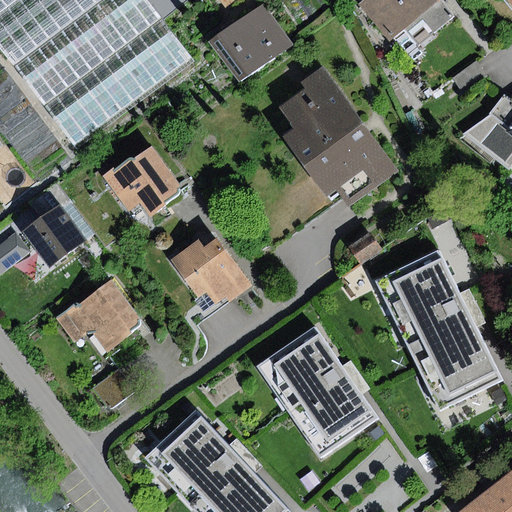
[(0,0),(0,46),(13,64),(98,0),(0,0)]
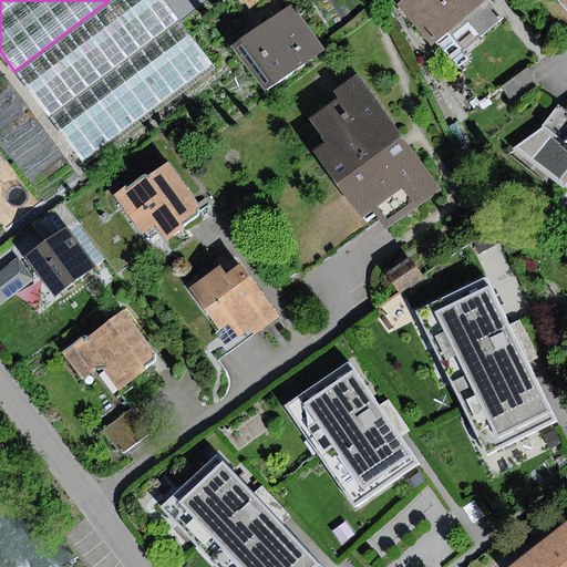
[(162,0),(109,0),(14,71),(84,163),(212,66),(179,24),(162,0)]
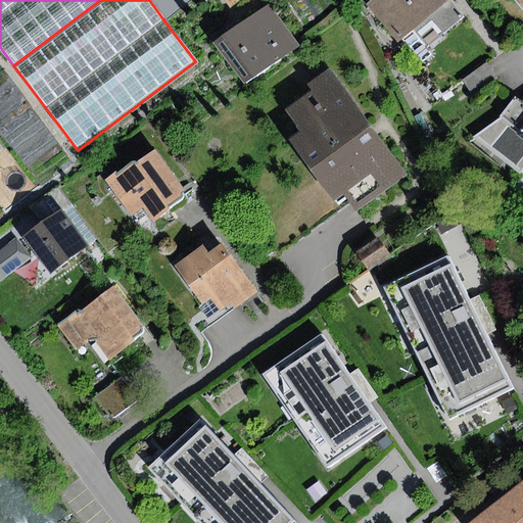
[(194,0),(149,0),(165,22),(194,0)]
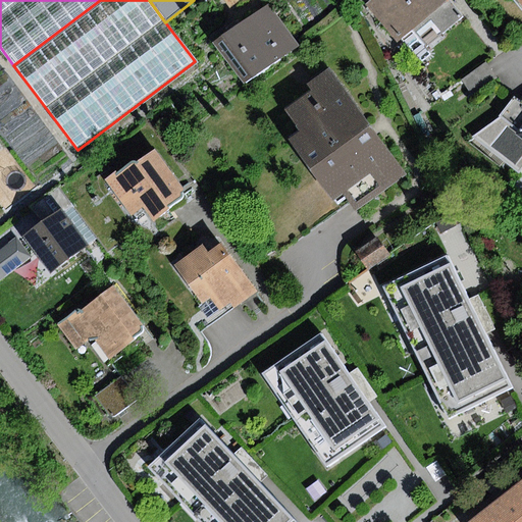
[(368,0),(363,5),(397,45),(411,33),(424,48),(462,16),(449,0),(446,2),(444,0),(368,0)]
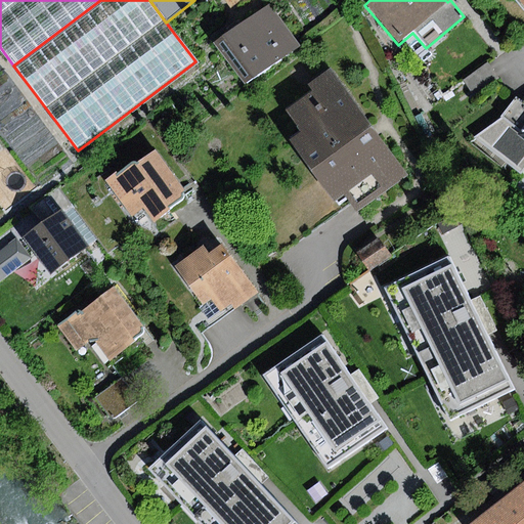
[(270,6),(216,44),(246,85),(299,47),(270,6)]
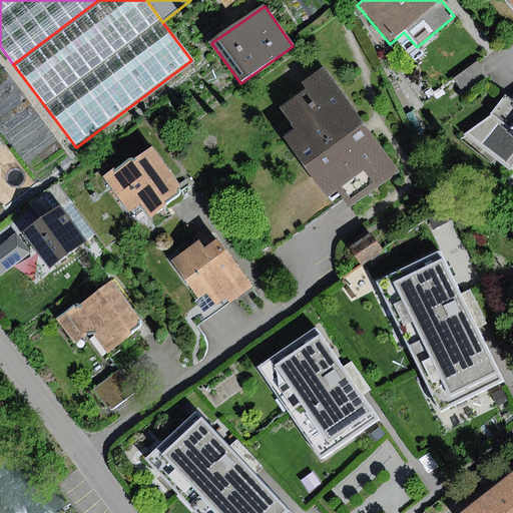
[(478,61),(453,79),(463,94),(489,76),(478,61)]
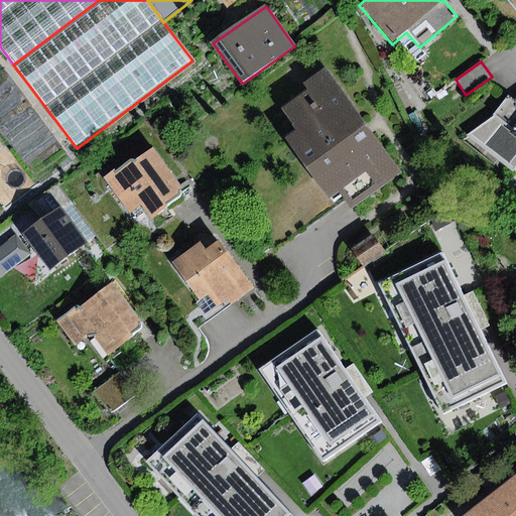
[(370,126),(327,66),(301,84),(306,90),(280,109),(296,130),(287,137),(330,197),(338,190),(352,210),(403,173),(370,126)]
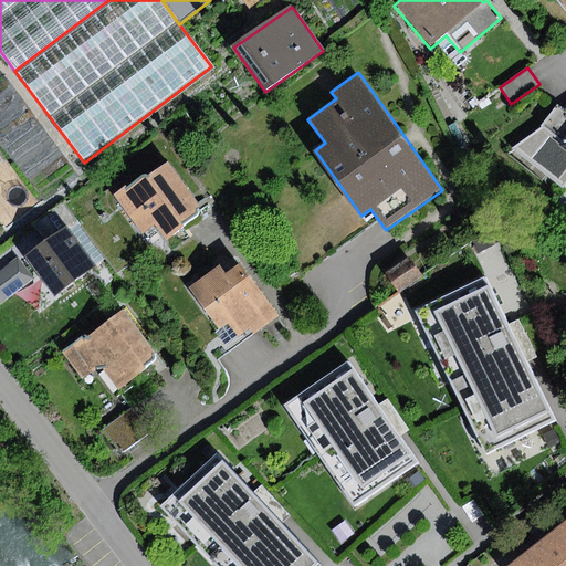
[(544,127),(512,147),(562,186),(565,180),(565,108),(564,111),(558,106),(544,127)]
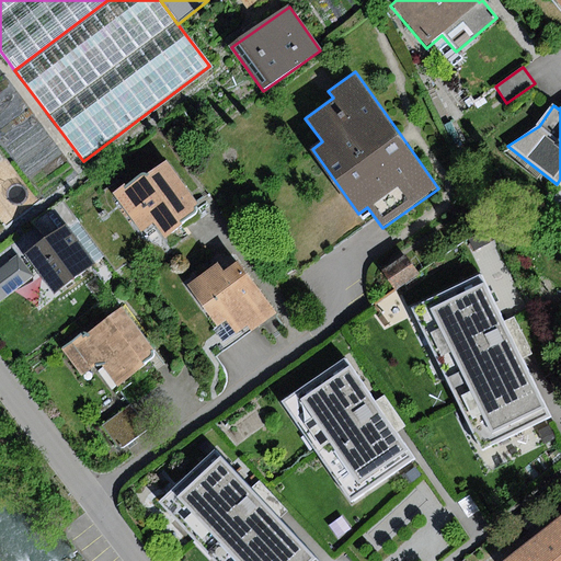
[(197,205),(165,161),(147,174),(145,173),(142,174),(114,195),(141,230),(152,221),(165,238),(196,215),(198,213),(198,209),(198,207),(197,205)]
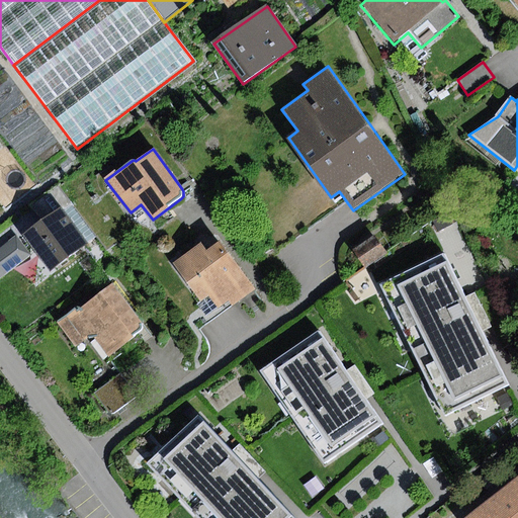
[(32,205),(44,221),(62,208),(88,245),(96,239),(59,186),(32,205)]
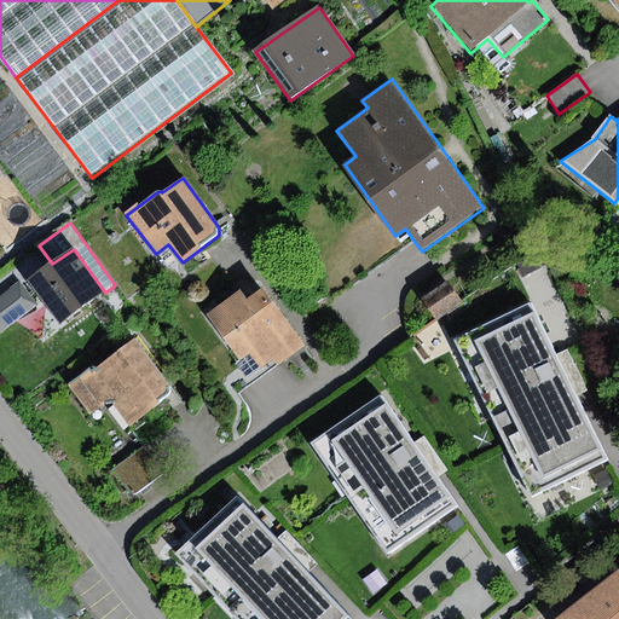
[(52,264),(28,282),(61,325),(105,293),(74,249),(52,264)]
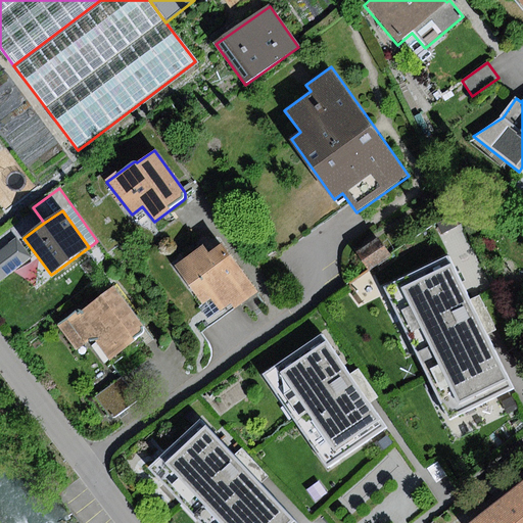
[(15,238),(0,250),(0,281),(31,257),(15,238)]
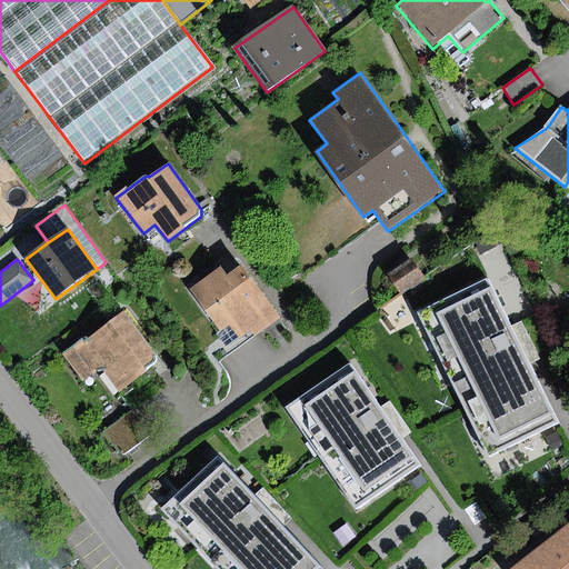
[(411,259),(387,273),(399,293),(423,278),(411,259)]
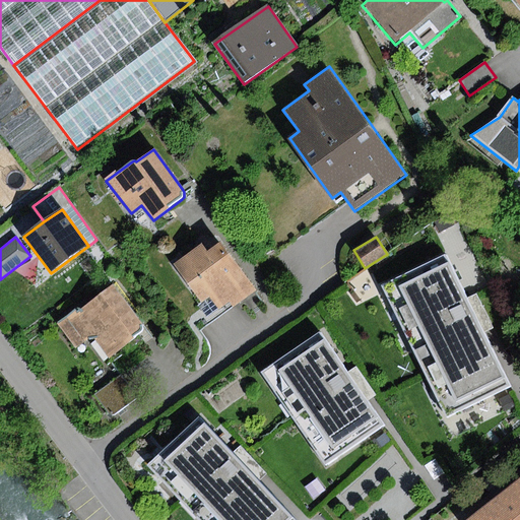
[(256,290),(220,242),(207,252),(202,244),(173,264),(202,305),(210,299),(218,310),(231,301),(235,306),(256,290)]
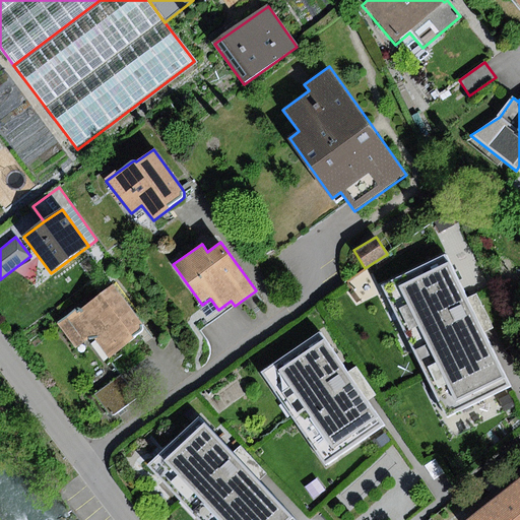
[(474,317),(445,258),(379,285),(445,417),(510,385),(474,317)]
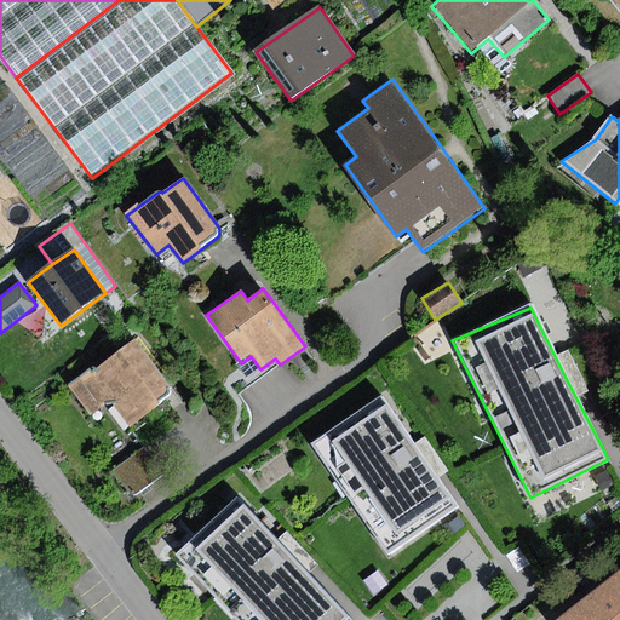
[(91,368),(69,386),(89,415),(116,409),(131,429),(170,396),(171,394),(171,391),(171,388),(136,339),(97,368),(91,368)]
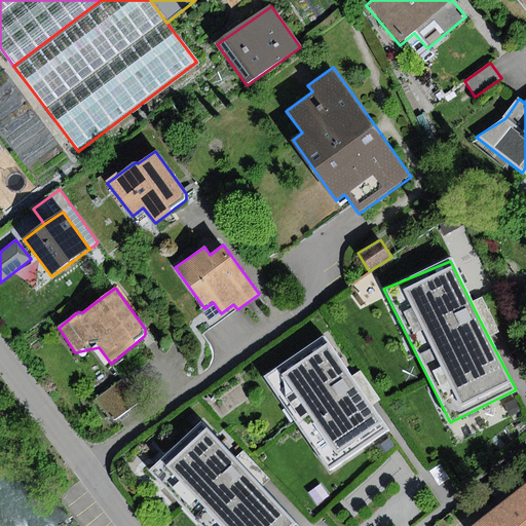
[(361,389),(324,339),(268,377),(329,471),(388,429),(361,389)]
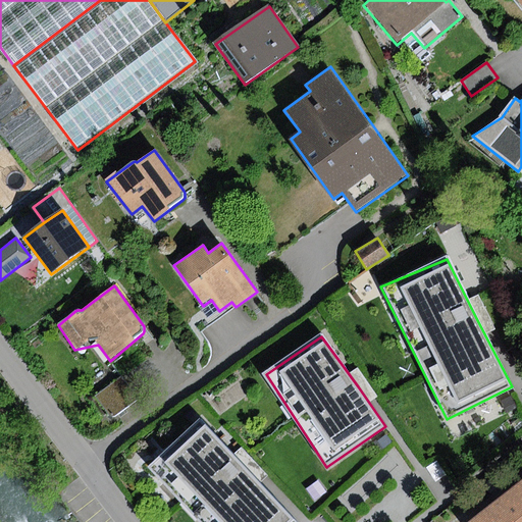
[(121,376),(95,397),(110,416),(115,416),(139,399),(121,376)]
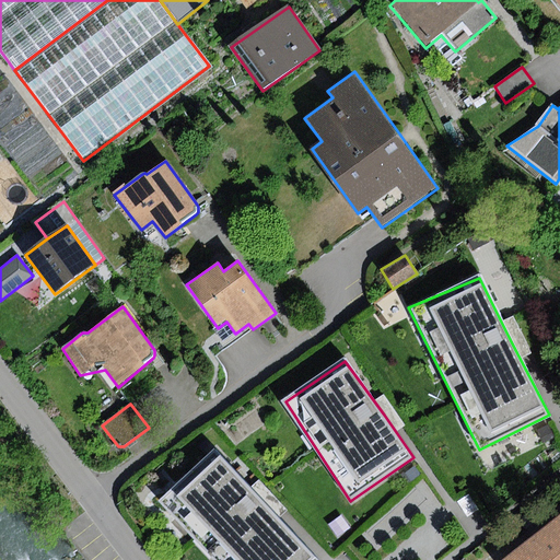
[(317,559),(264,501),(221,454),(165,504),(216,559),(317,559)]
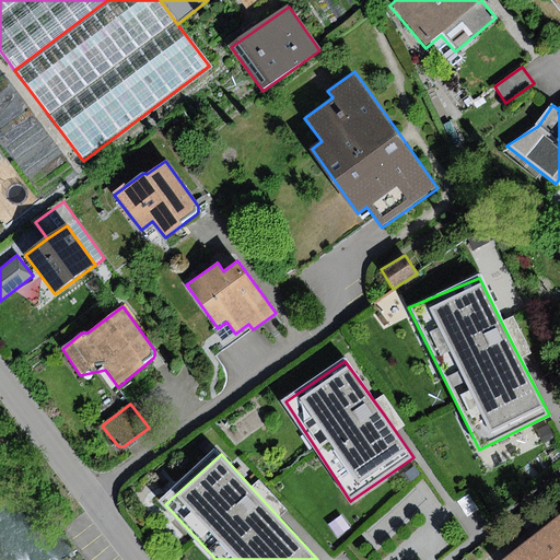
[(469,494),(458,501),(468,516),(478,510),(469,494)]
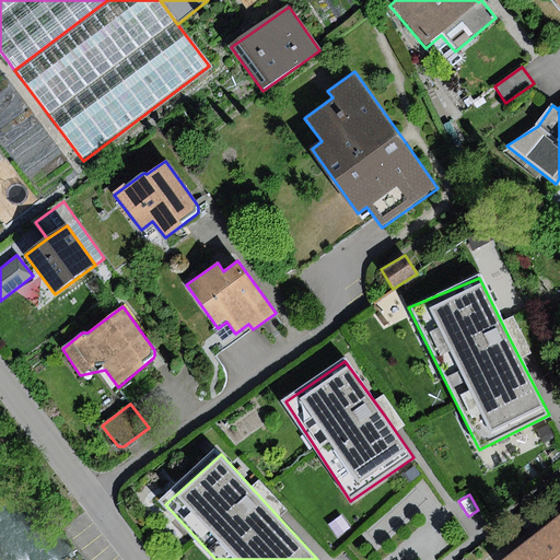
[(559,559),(559,516),(539,533),(504,559),(559,559)]
